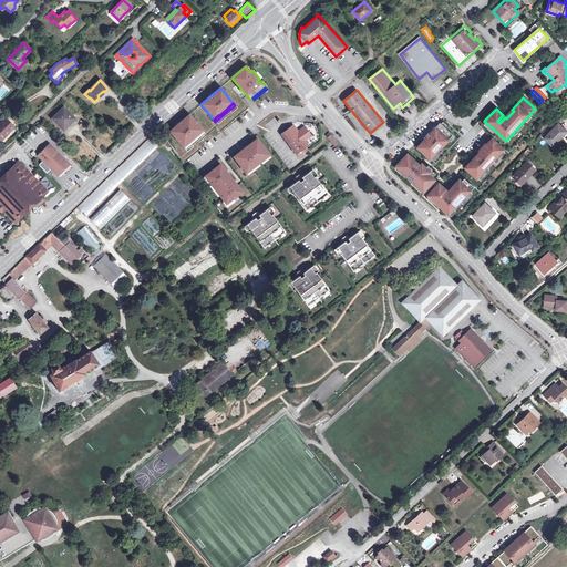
[(60,124),(65,131),(76,120),(63,107),(52,119),(59,125),(60,124)]
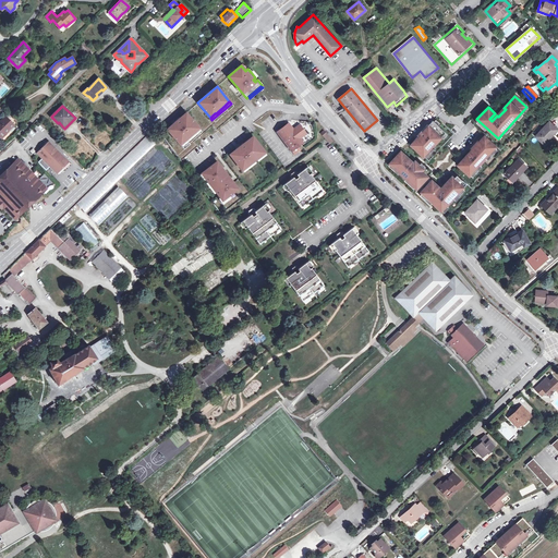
[(184,141),(194,133),(193,132),(198,128),(185,113),(167,130),(179,144),(184,140),(184,141)]
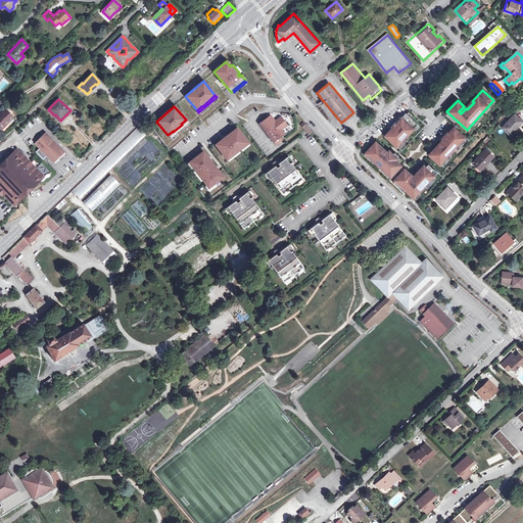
[(5,109),(0,113),(0,128),(0,129),(1,129),(3,131),(4,131),(9,126),(7,123),(12,116),(5,109)]
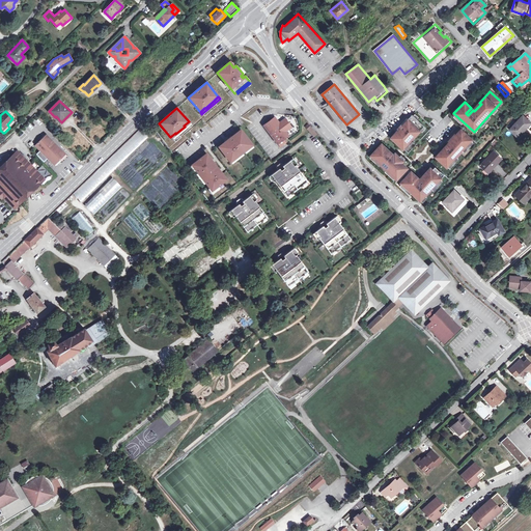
[(391,138),(403,149),(424,127),(412,115),(408,119),(407,119),(398,129),(398,130),(391,138)]
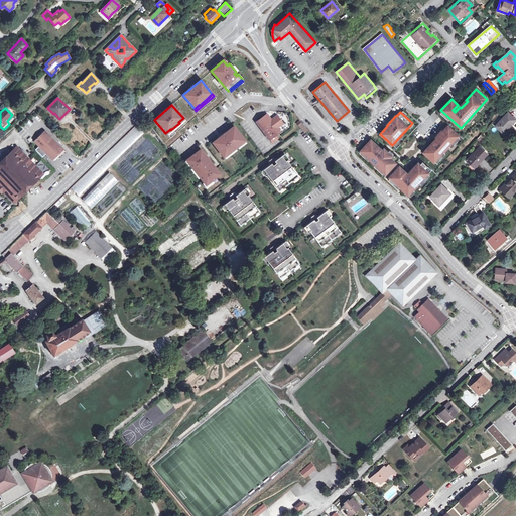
[(504,133),(515,120),(509,113),(496,126),(504,133)]
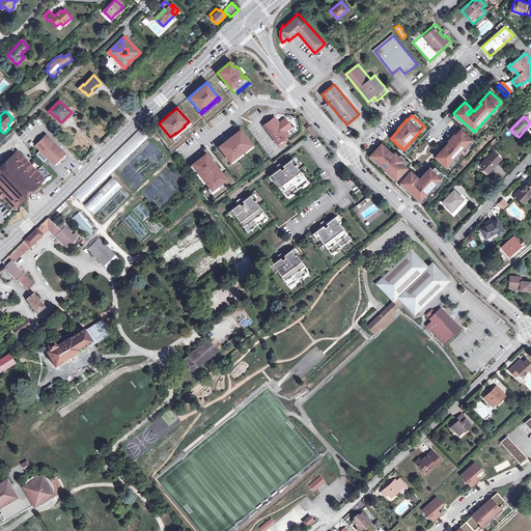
[(288,129),(282,120),(279,123),(274,117),(262,126),(277,144),(288,135),(285,132),(288,129)]
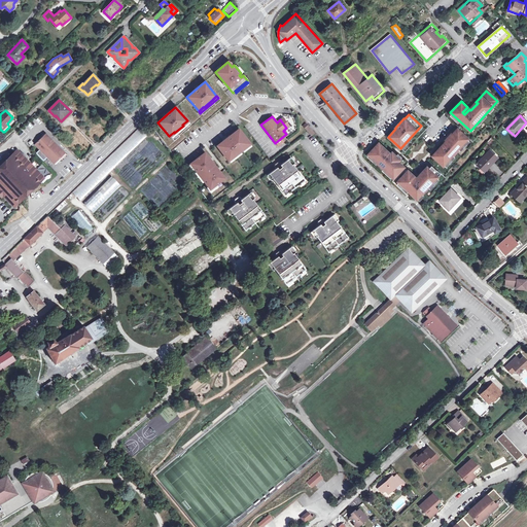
[(169,136),(171,138),(188,123),(187,120),(182,125),(183,126),(174,133),(174,132),(169,136)]
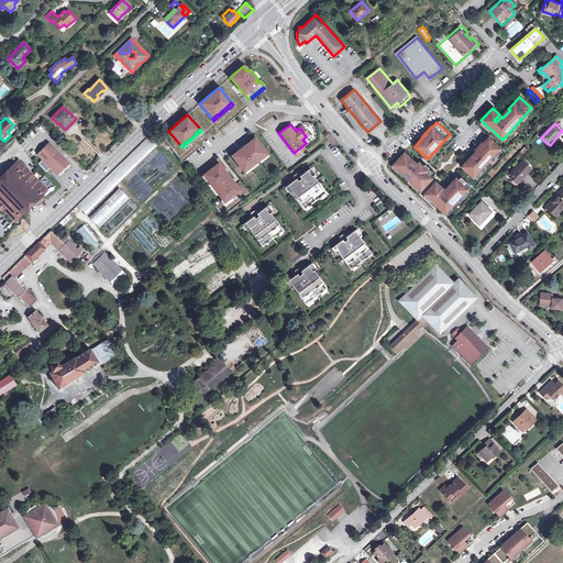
[(258,159),(266,153),(255,138),(244,146),(245,147),(242,148),(232,156),(243,172),(250,167),(258,161),(258,159)]
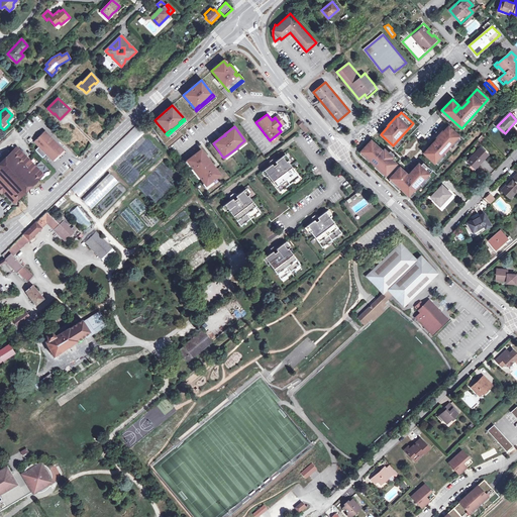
[(438,138),(425,153),(435,163),(460,136),(449,126),(443,131),(437,137),(438,138)]
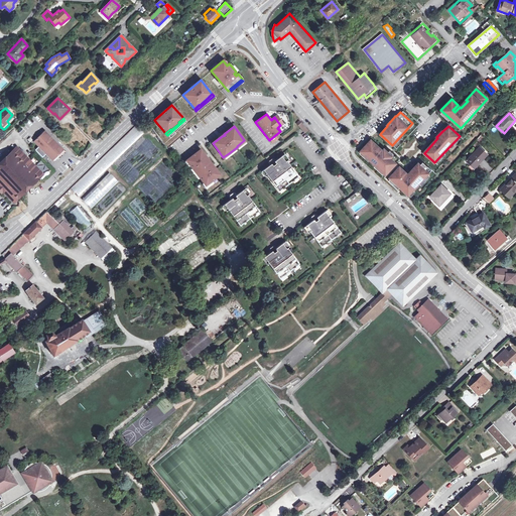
[(137,127),(97,163),(104,171),(144,134),(137,127)]
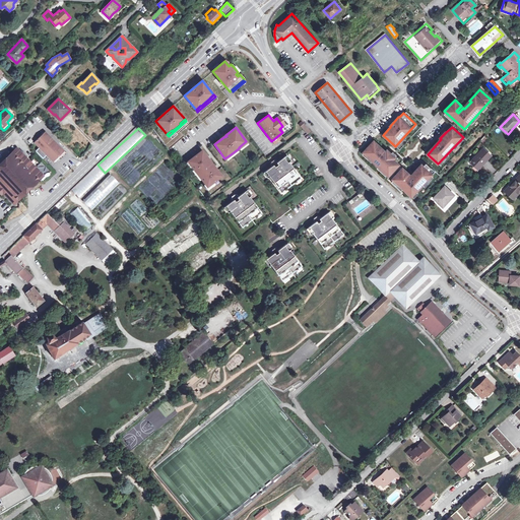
[(45,131),(34,142),(39,147),(36,151),(43,158),(47,154),(53,160),(63,149),(45,131)]
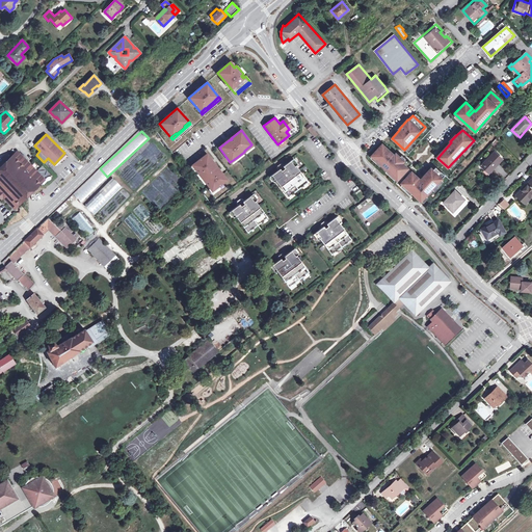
[(494,148),(499,141),(496,138),(490,144),(494,148)]
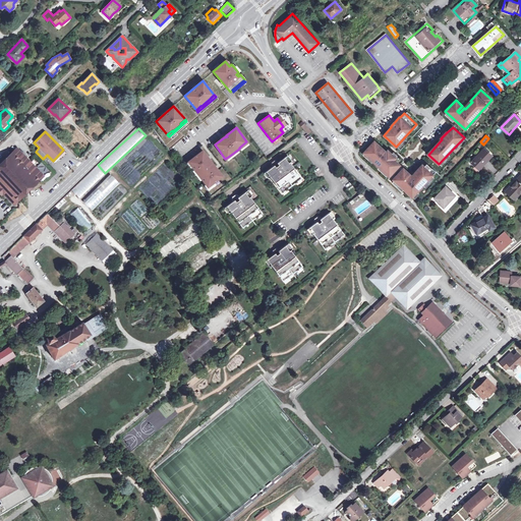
[(390,176),(400,165),(394,160),(396,158),(390,153),(389,155),(386,152),(374,141),(364,153),(390,176)]
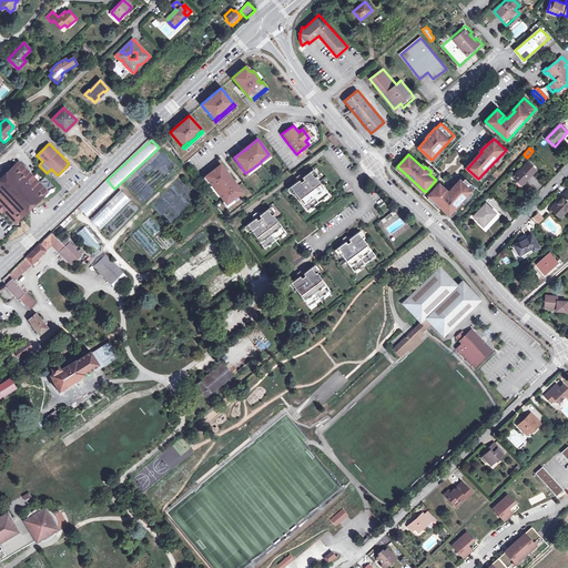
[(514,176),(518,181),(519,180),(524,183),(531,174),(530,174),(536,169),(528,161),(526,163),(524,160),(520,163),(523,166),(516,173),(515,172),(513,174),(515,175),(514,176)]
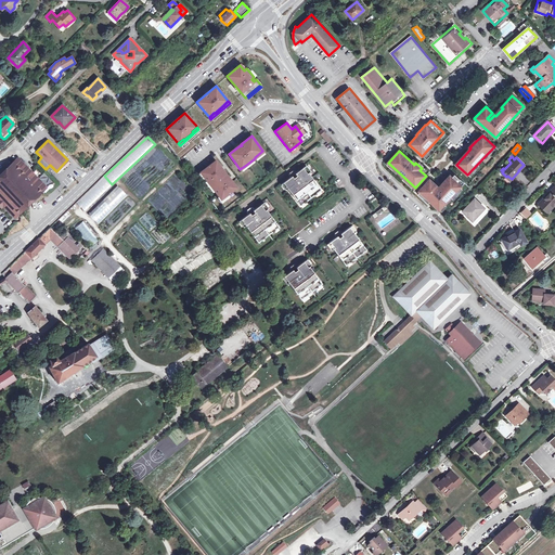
[(18,159),(0,176),(0,194),(18,214),(41,191),(17,166),(21,162),(18,159)]
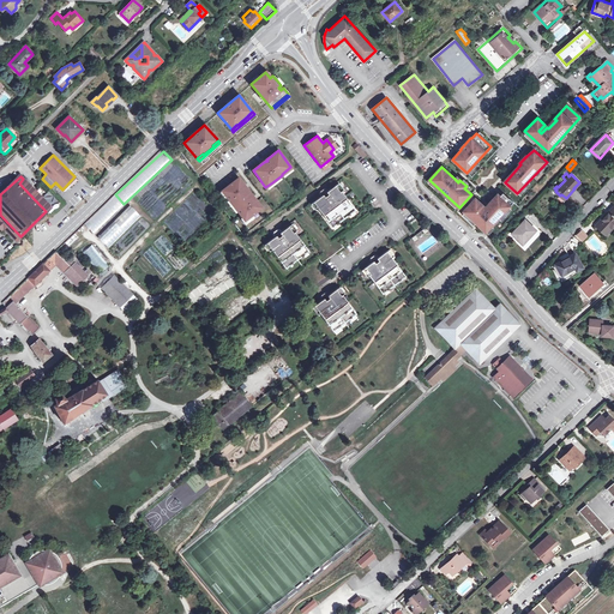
[(233,206),(234,205),(239,211),(238,211),(245,221),(262,208),(239,178),(222,191),(233,206)]
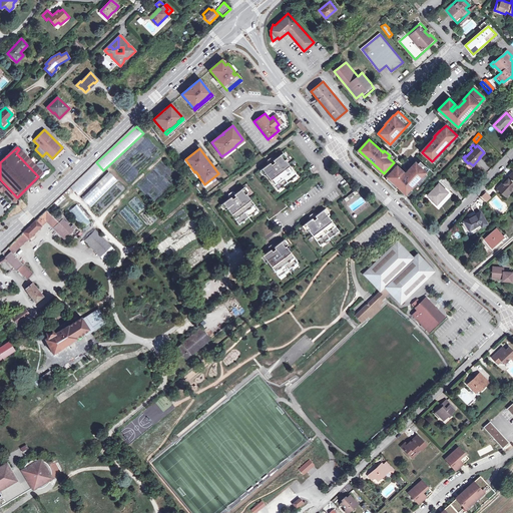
[(42,173),(19,149),(16,153),(38,176),(42,173)]
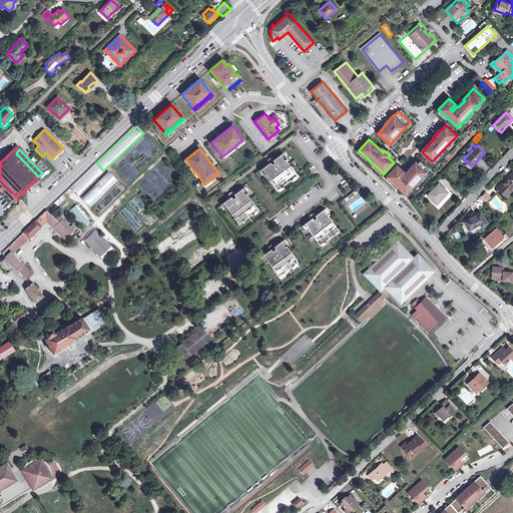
[(262,169),(266,174),(278,190),(297,175),(285,160),(287,158),(283,153),(274,159),(273,158),(271,158),(268,160),(268,162),(269,163),(262,169)]
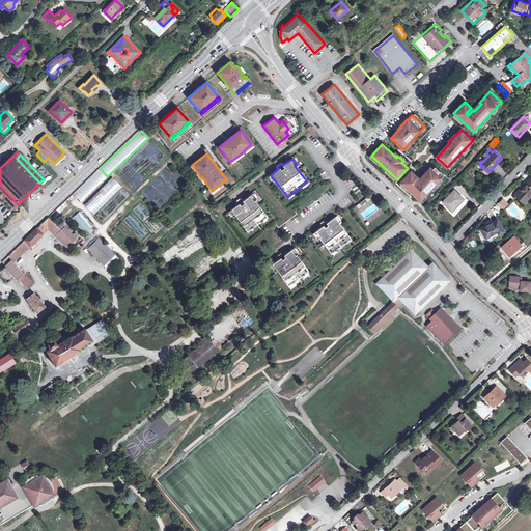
[(432,169),(430,168),(420,179),(415,185),(413,183),(417,177),(412,172),(400,184),(420,201),(444,175),(435,167),(432,169)]
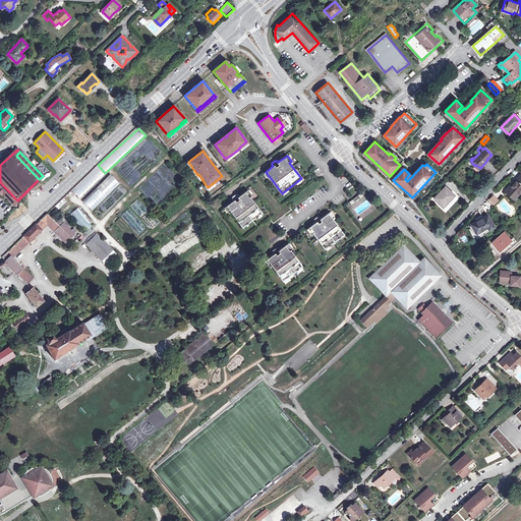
[(291,210),(268,179),(264,173),(258,167),(254,170),(246,176),(240,181),(248,190),(239,197),(237,195),(235,195),(232,197),(232,199),(233,201),(227,207),(230,212),(242,227),(262,213),(249,197),(251,195),(273,224),(291,210)]
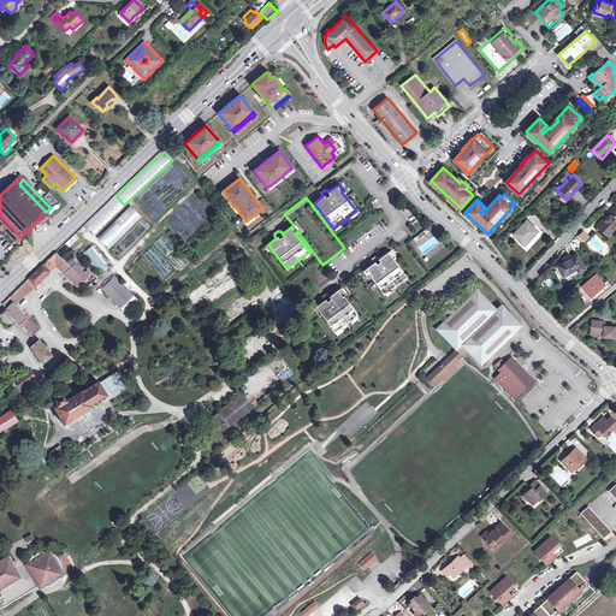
[(130,206),(99,238),(108,249),(141,217),(130,206)]
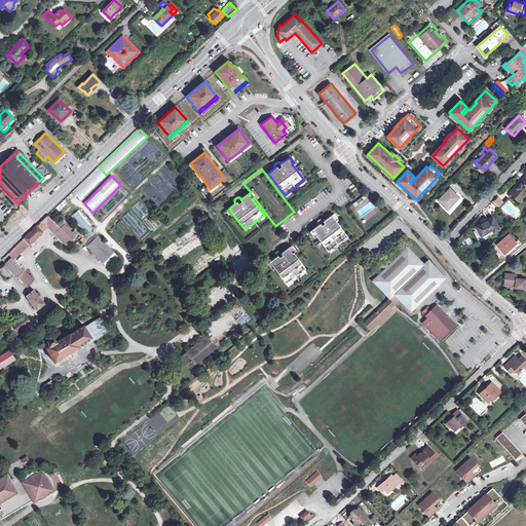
[(519,201),(525,194),(525,177),(510,193),(519,201)]
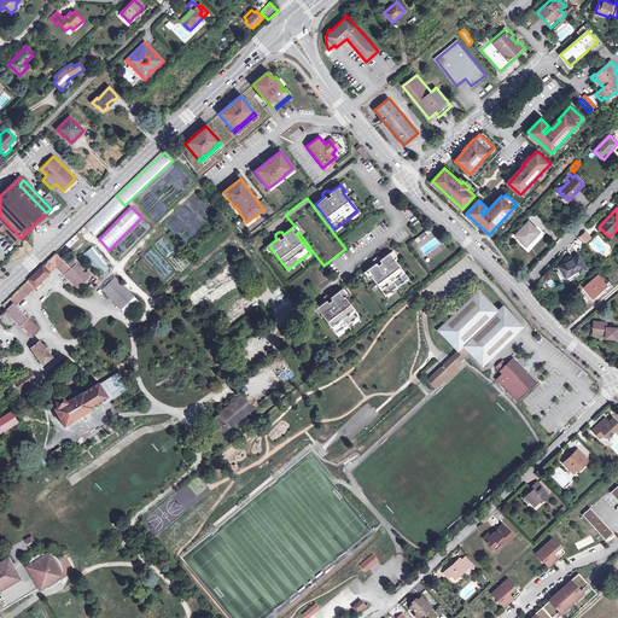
[(21,238),(0,216),(0,223),(4,228),(16,242),(21,238)]
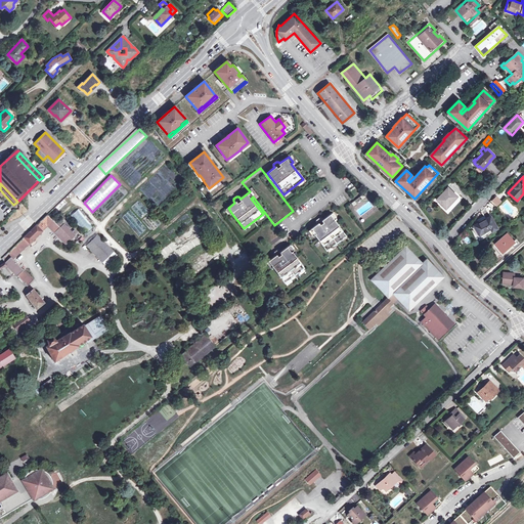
[(446,208),(457,195),(448,187),(437,200),(446,208)]
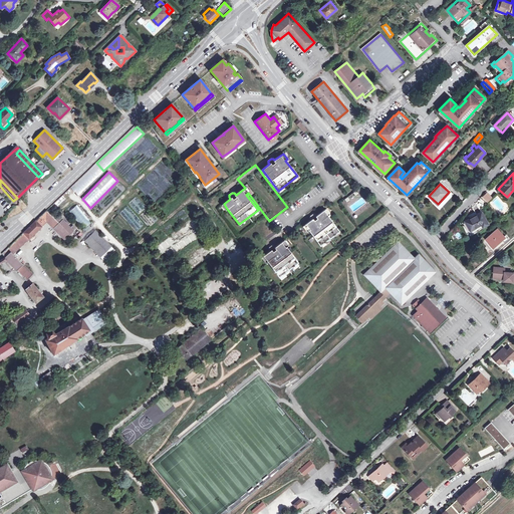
[(137,197),(130,203),(138,213),(146,207),(137,197)]
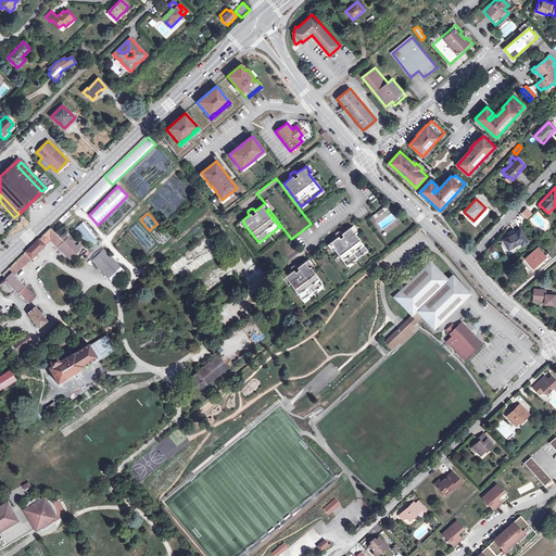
[(90,249),(99,242),(84,222),(75,228),(90,249)]
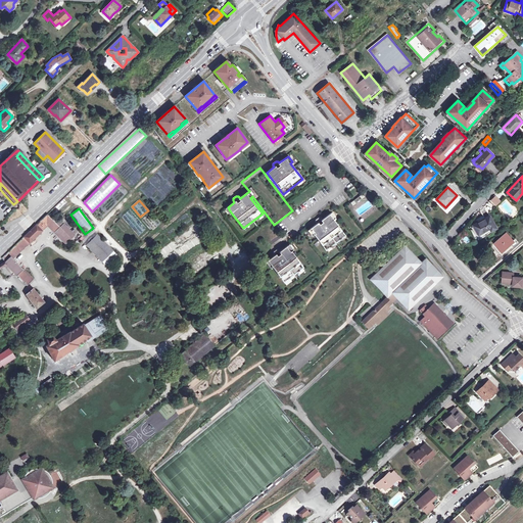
[(130,210),(123,217),(139,235),(145,229),(130,210)]
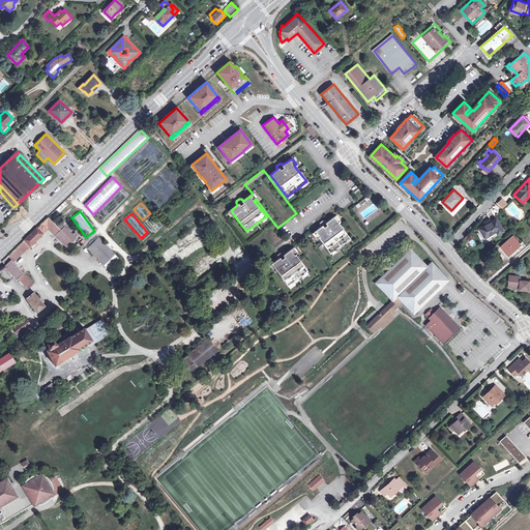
[(65,240),(62,243),(66,246),(76,237),(78,235),(75,232),(72,235),(69,232),(72,230),(63,221),(57,226),(48,216),(26,239),(2,262),(3,262),(6,268),(27,289),(33,283),(13,262),(21,255),(19,253),(22,249),(24,252),(30,246),(42,234),(48,229),(60,241),(63,238),(65,240)]
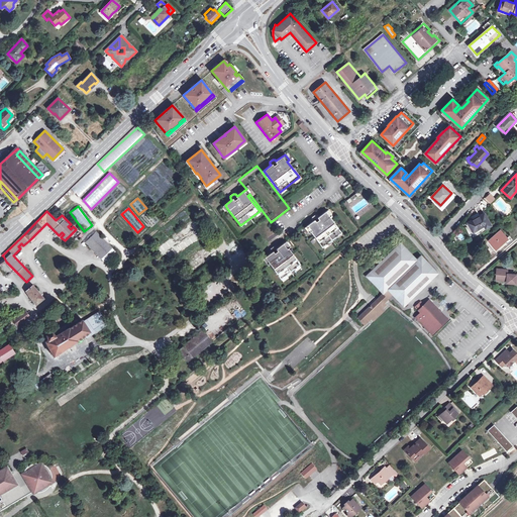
[(341,232),(329,216),(325,211),(319,216),(317,214),(316,214),(312,216),(312,218),(313,220),(315,222),(313,223),(311,222),(304,227),(308,233),(310,231),(322,247),(341,232)]
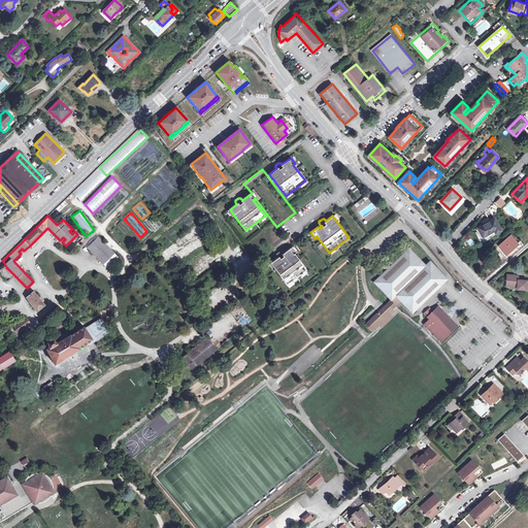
[(484,237),(495,230),(496,233),(501,230),(494,218),(477,227),(484,237)]
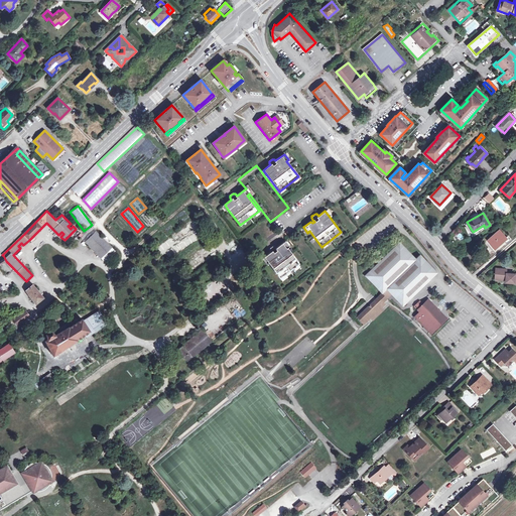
[(495,248),(507,238),(500,230),(488,240),(495,248)]
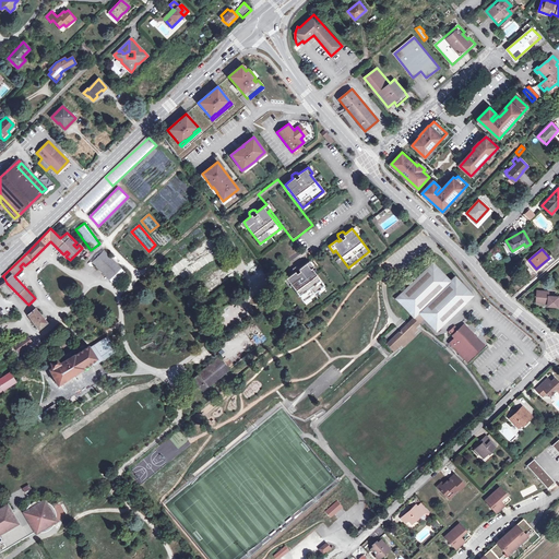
[(109,280),(121,269),(104,250),(92,262),(109,280)]
